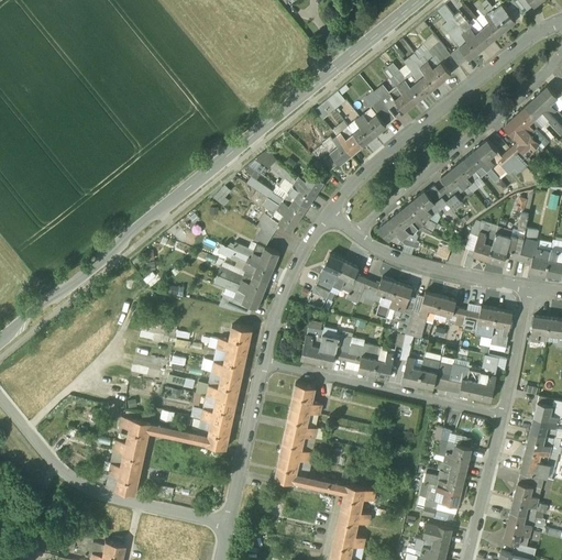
[(532,8),(526,0),(518,0),(517,1),(526,13),(532,8)]
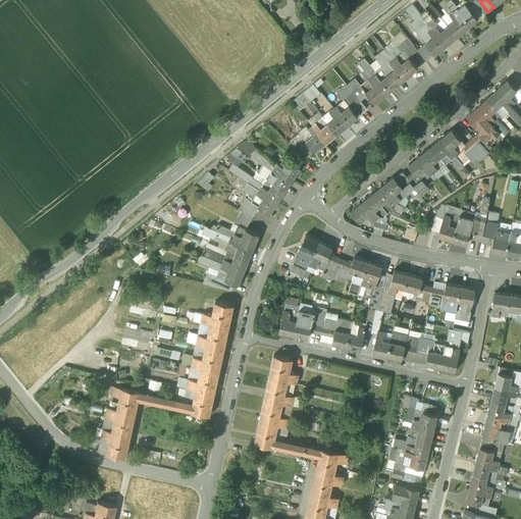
[(468,10),(461,16),(456,10),(452,13),(466,31),(477,22),(468,10)]
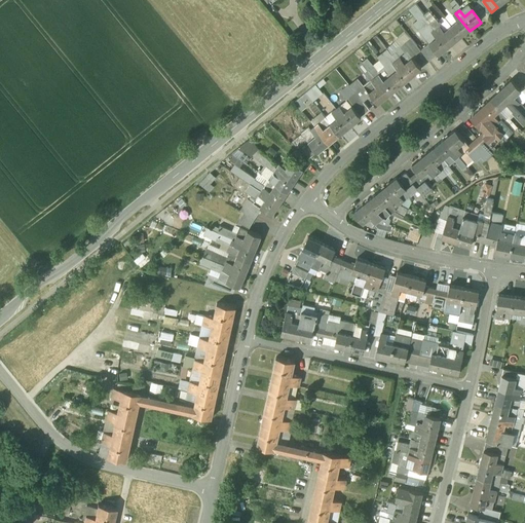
[(470,31),(455,13),(452,16),(457,23),(450,29),(459,40),(470,31)]
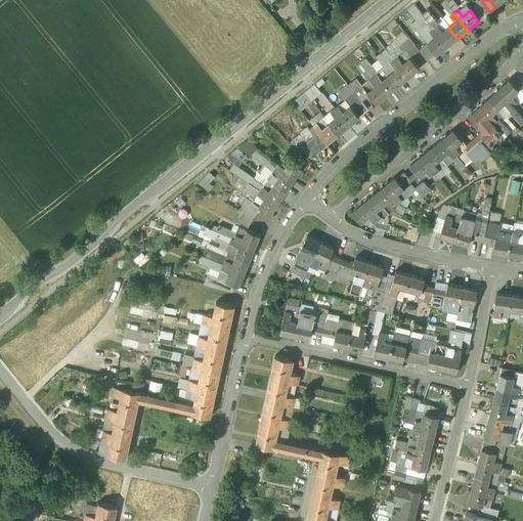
[(448,29),(441,34),(436,28),(433,31),(446,48),(458,40),(448,29)]
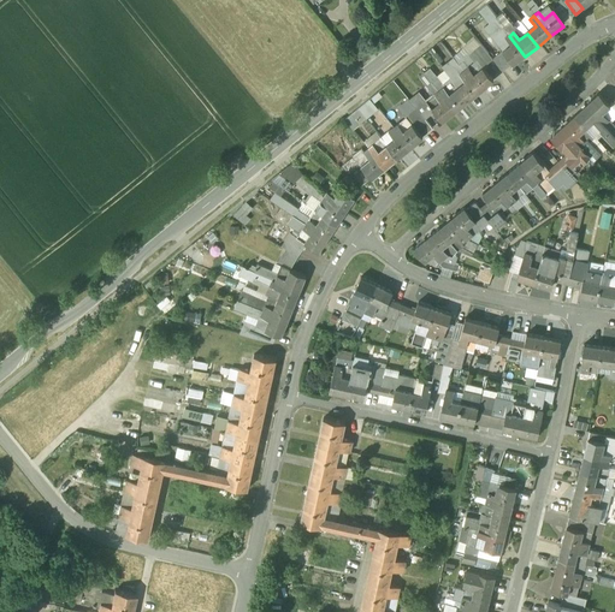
[(525,57),(509,36),(504,40),(510,47),(502,54),(512,66),(513,67),(525,57)]
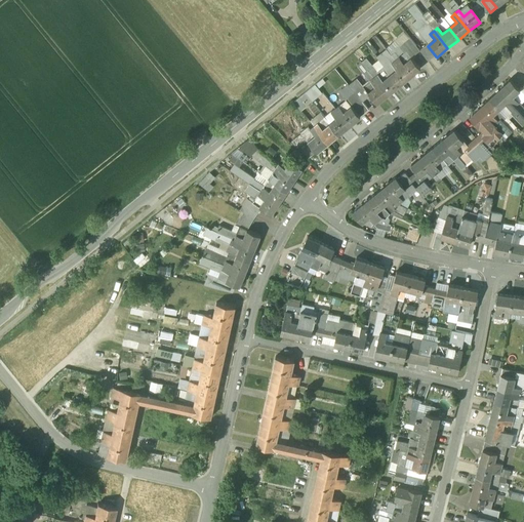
[(436,56),(428,46),(418,53),(428,64),(436,56)]
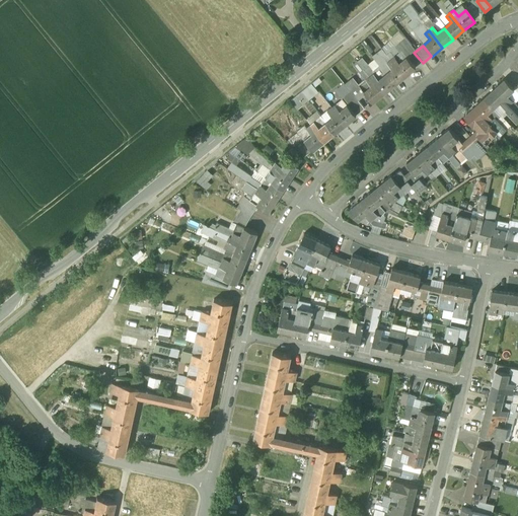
[(405,59),(398,65),(393,59),(389,62),(403,79),(415,70),(405,59)]
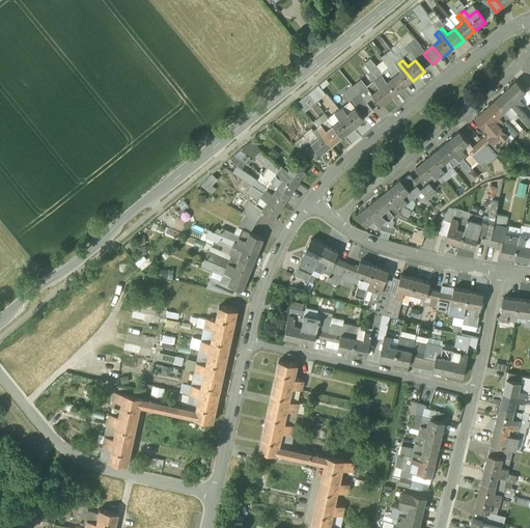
[(382,78),(369,61),(365,65),(378,81),(382,78)]
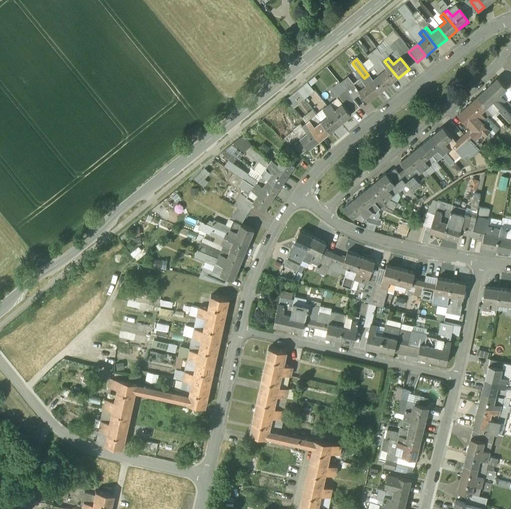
[(398,78),(384,61),(381,64),(386,70),(379,75),(388,86),(398,78)]
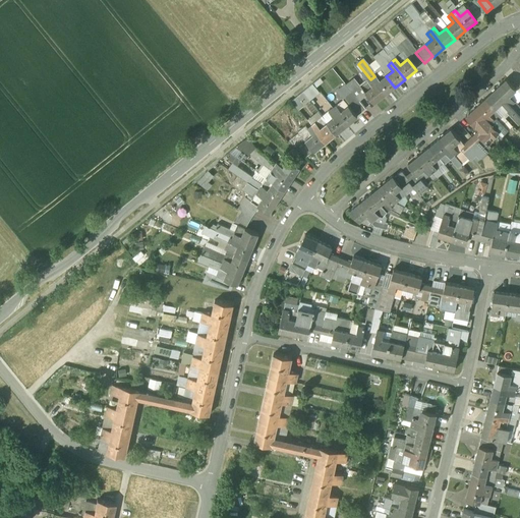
[(370,79),(358,64),(353,68),(365,83),(370,79)]
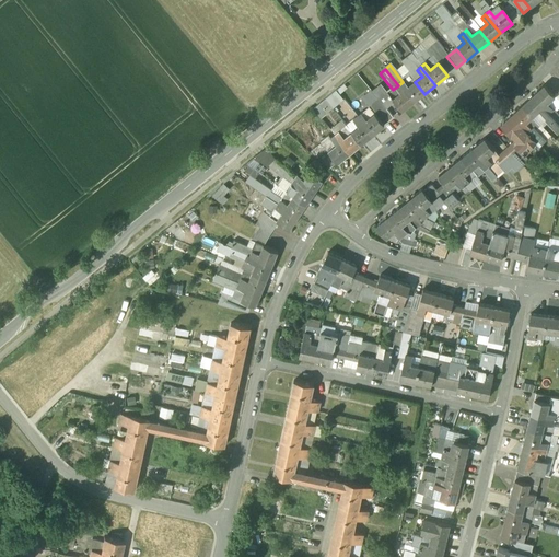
[(415,82),(408,89),(403,82),(398,85),(414,104),(424,94),(415,82)]
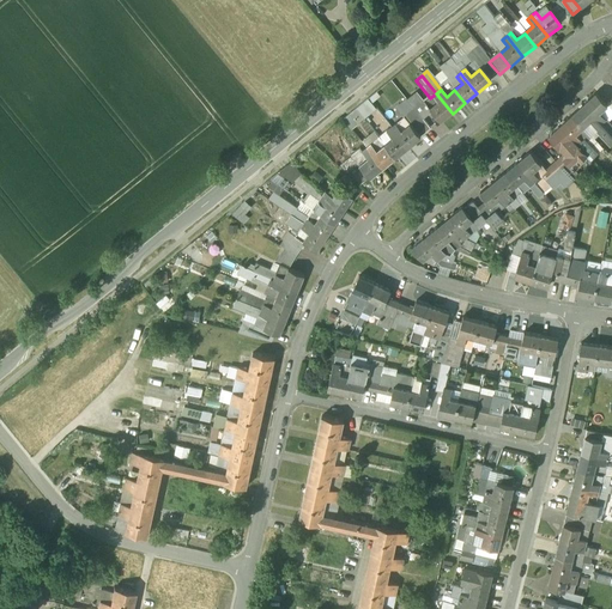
[(453,114),(436,93),(430,98),(423,103),(431,114),(440,123),(453,114)]
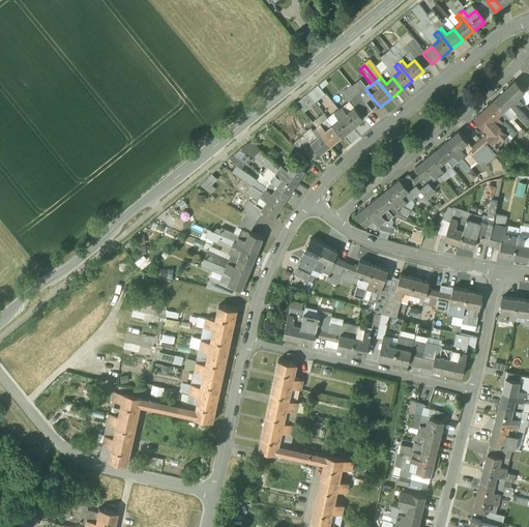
[(515,82),(503,92),(519,109),(523,106),(518,99),(524,93),(515,82)]
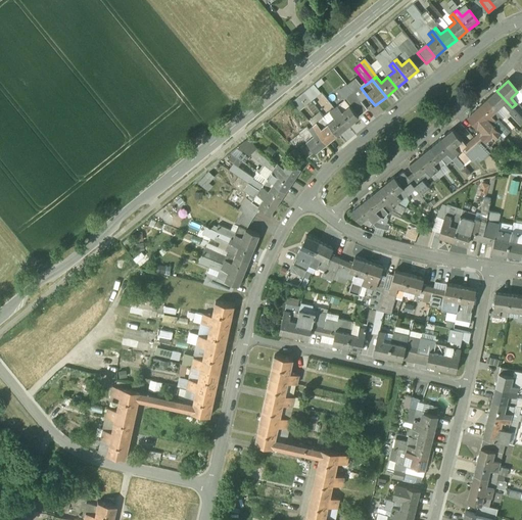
[(313,87),(302,95),(310,103),(320,95),(313,87)]
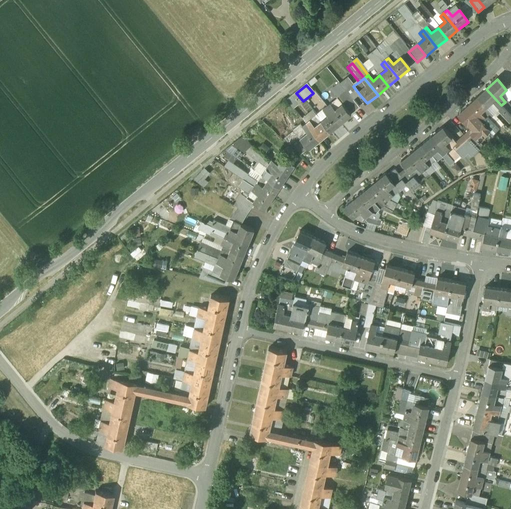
[(353,86),(351,88),(349,87),(344,92),(352,102),(360,95),(353,86)]
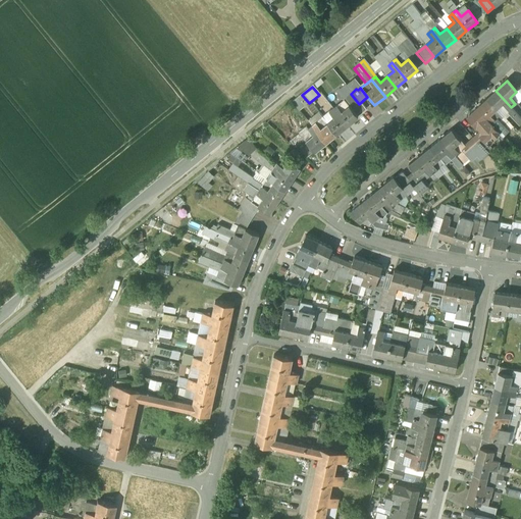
[(496,91),(486,100),(496,110),(502,105),(508,110),(511,107),(496,91)]
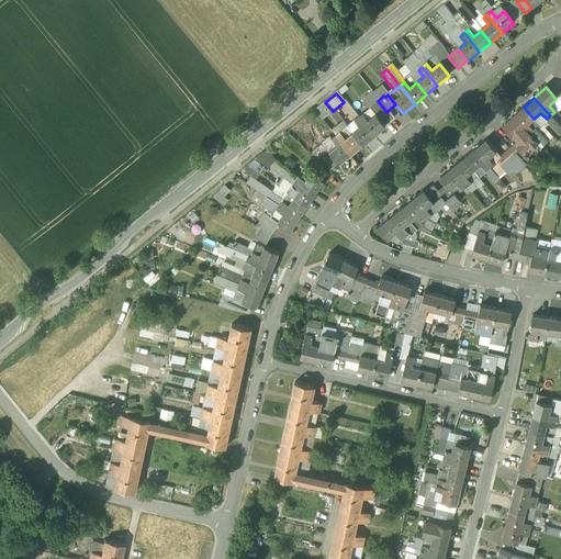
[(386,112),(378,101),(368,109),(369,110),(370,110),(384,127),(393,120),(386,112)]
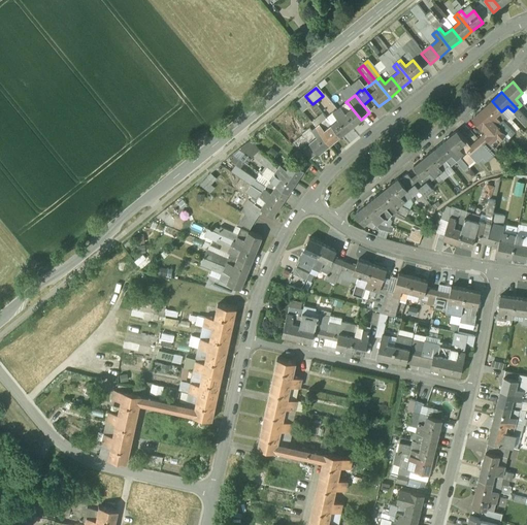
[(313,104),(305,96),(301,100),(307,108),(313,104)]
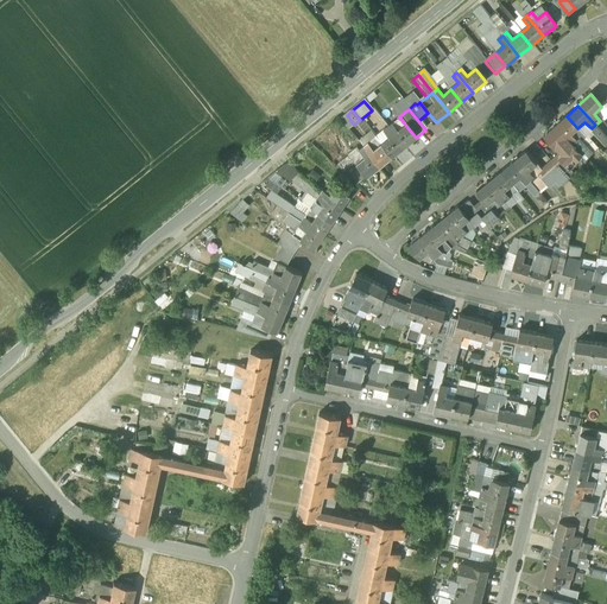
[(567,116),(555,127),(573,146),(576,142),(570,135),(577,128),(567,116)]
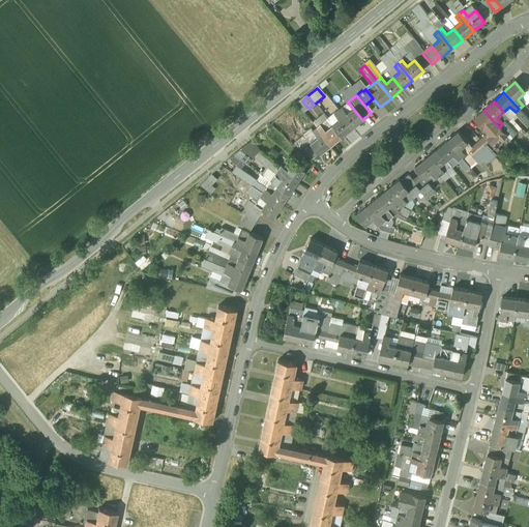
[(348,104),(338,113),(352,130),(362,121),(362,120),(349,104),(348,104)]
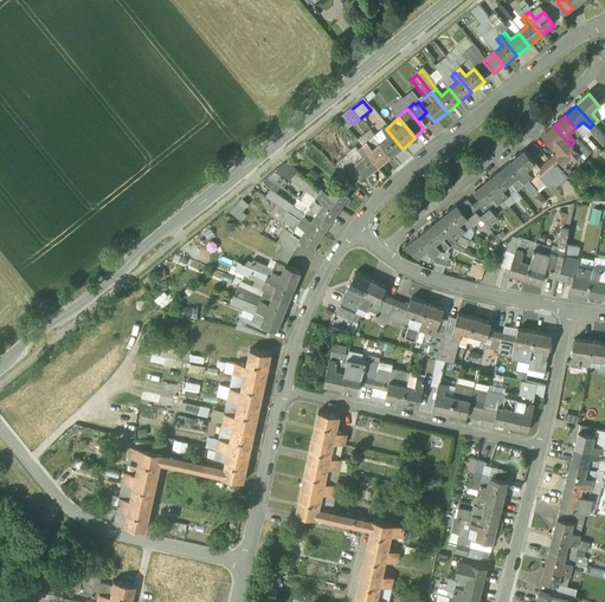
[(571,146),(553,127),(541,137),(552,150),(553,149),(560,143),(566,149),(571,146)]
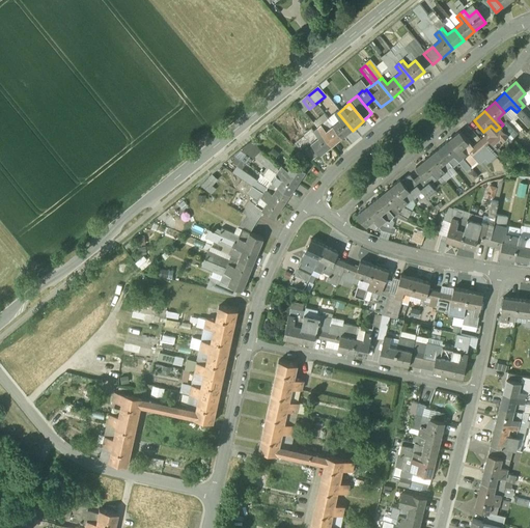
[(334,116),(339,122),(333,128),(341,139),(353,131),(338,113),(334,116)]
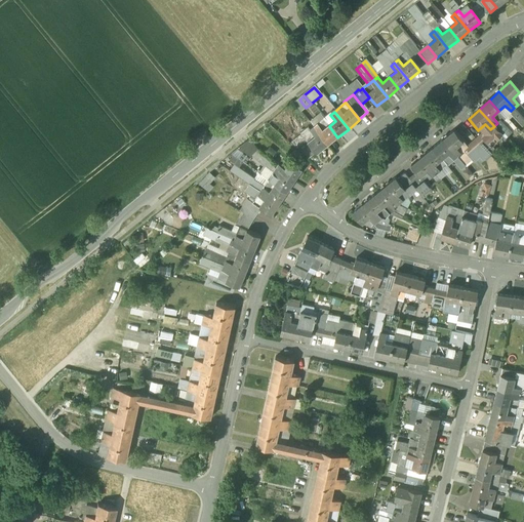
[(324,120),(317,125),(322,131),(329,126),(324,120)]
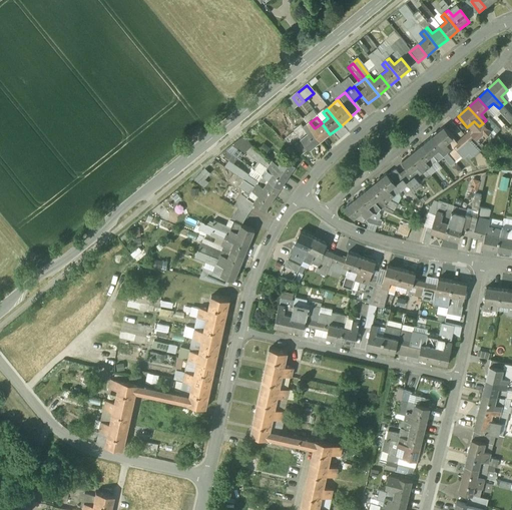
[(479,126),(474,121),(468,126),(473,131),(470,134),(476,140),(477,140),(481,144),(487,139),(489,142),(495,137),(483,123),(479,126)]
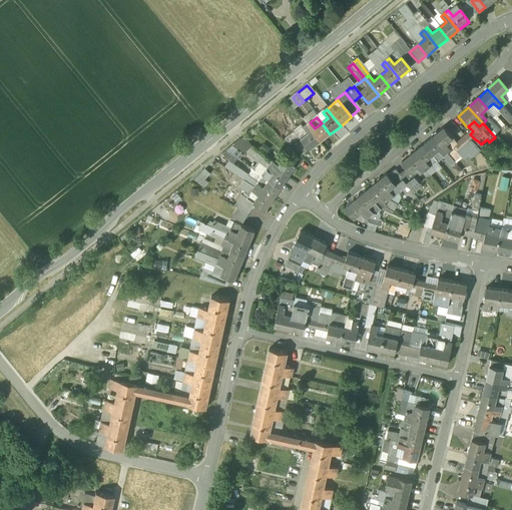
[(322,123),(315,128),(310,122),(306,126),(320,143),(330,134),(322,123)]
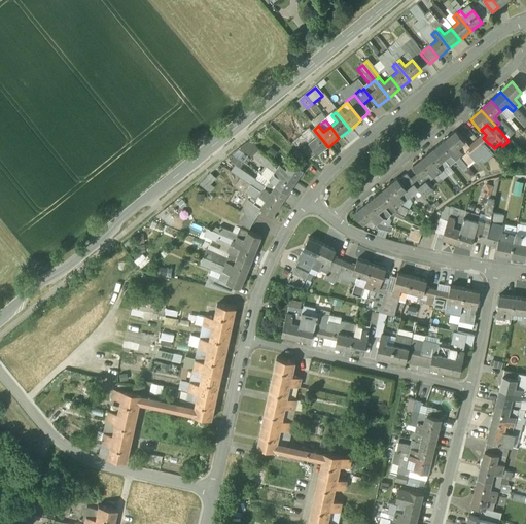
[(328,147),(314,130),(310,133),(315,139),(308,144),(316,154),(317,155),(328,147)]
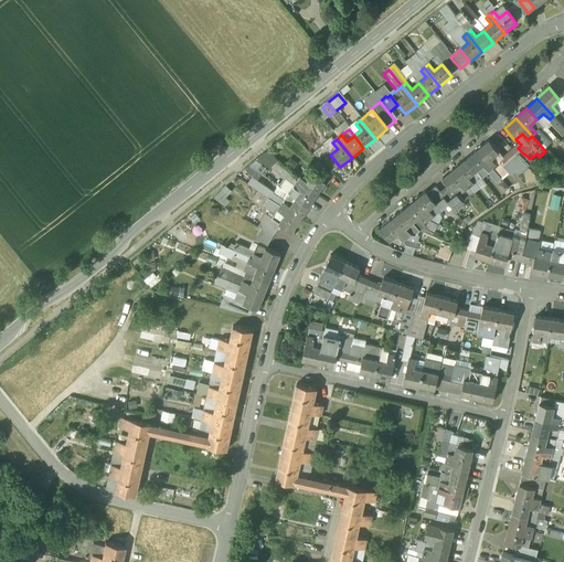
[(488,142),(477,151),(491,170),(496,167),(490,160),(498,154),(488,142)]
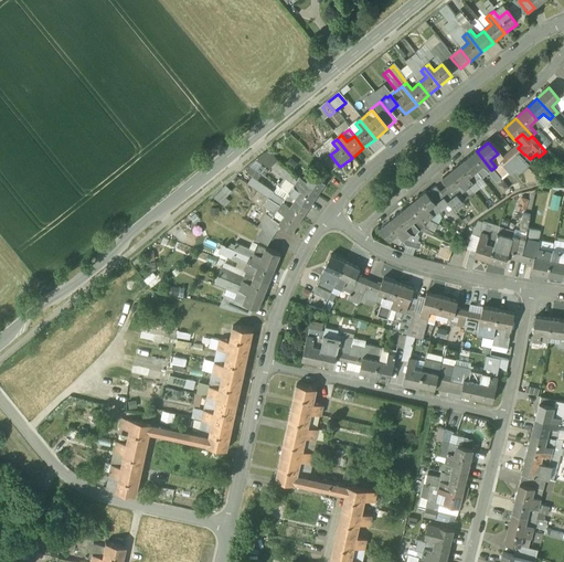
[(330,155),(329,156),(322,147),(312,156),(330,173),(339,166),(330,155)]
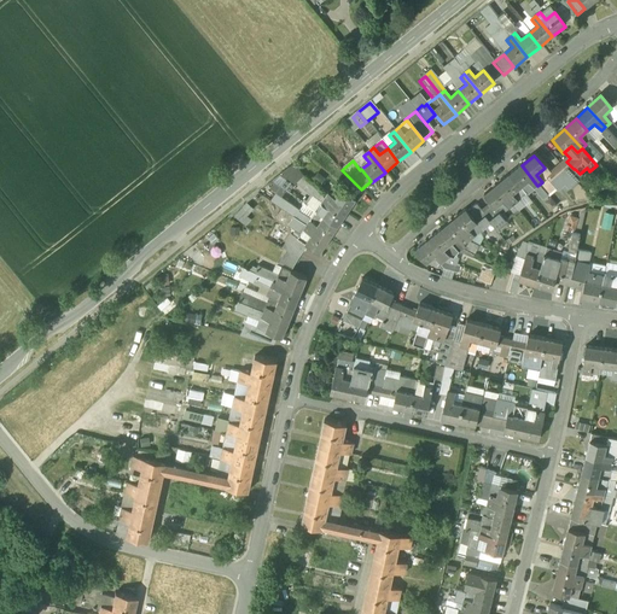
[(574,169),(566,162),(560,168),(575,183),(582,177),(580,174),(575,169),(574,169)]
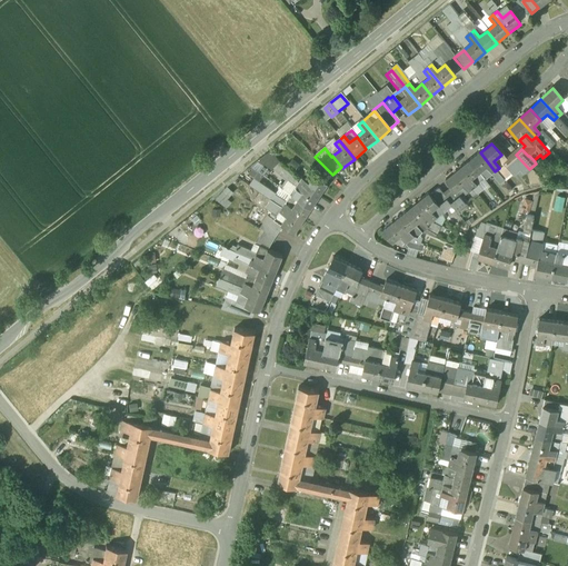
[(495,171),(480,152),(468,162),(478,175),(486,168),(491,175),(495,171)]
